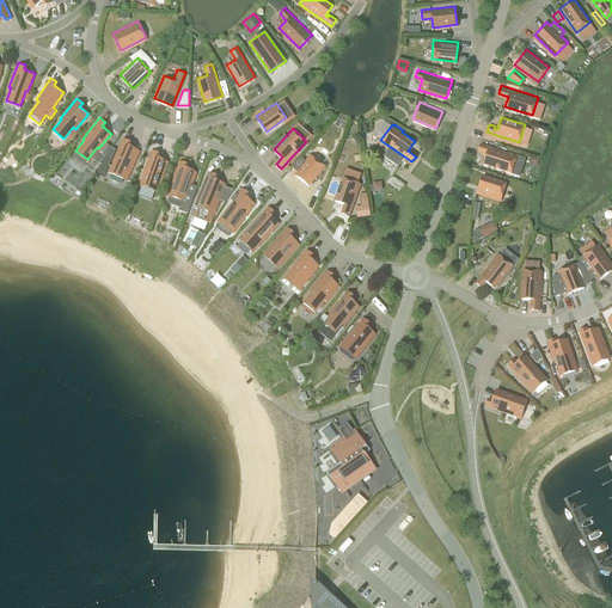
[(130,140),(123,136),(109,170),(126,178),(139,149),(128,143),(130,140)]
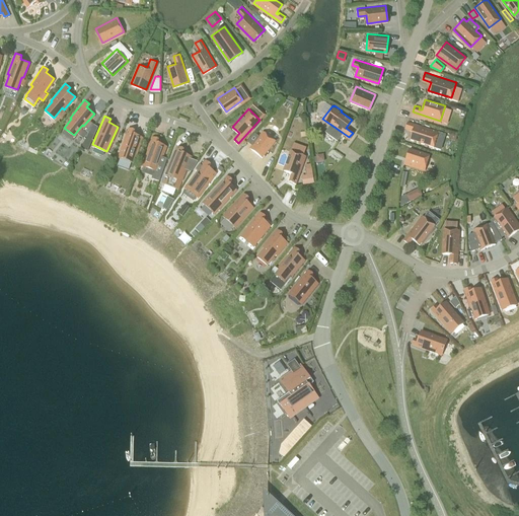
[(405,126),(414,129),(411,138),(434,145),(438,130),(408,120),(405,126)]
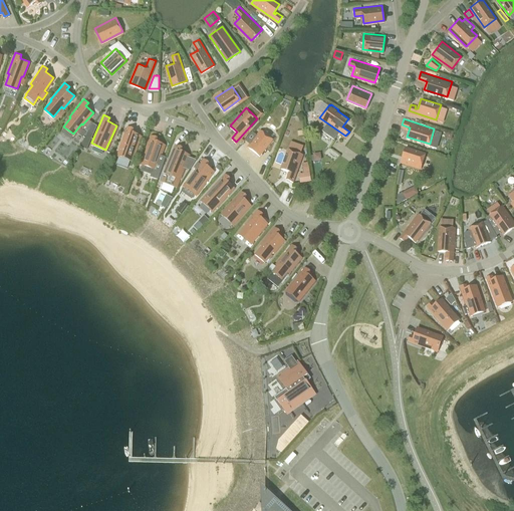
[(132,159),(141,135),(132,131),(133,126),(127,124),(116,154),(132,159)]
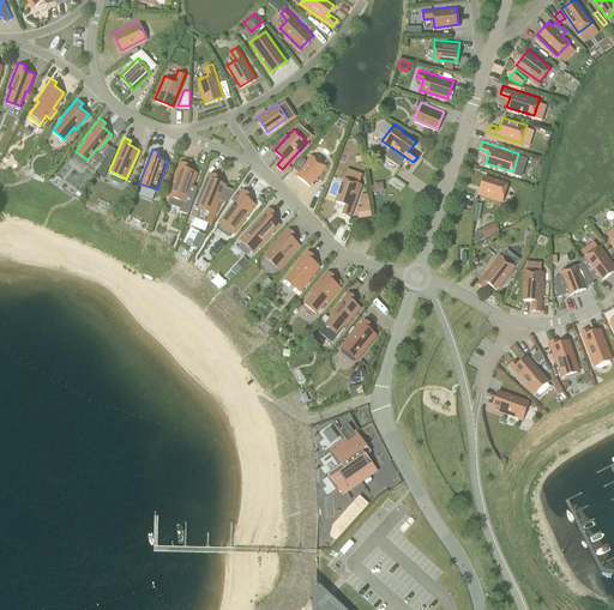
[(309,185),(325,165),(311,153),(295,173),(309,185)]
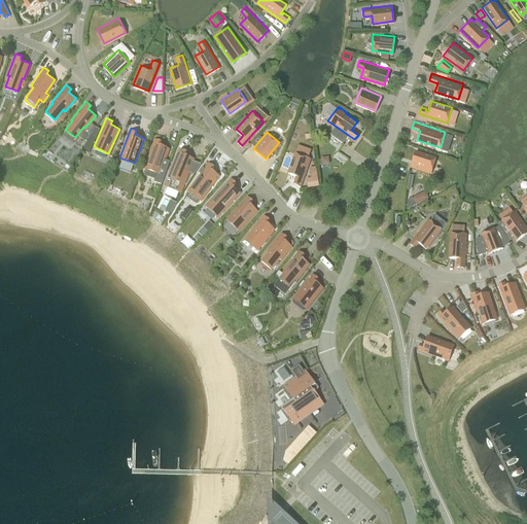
[(161,139),(154,137),(144,167),(146,167),(144,171),(146,173),(148,174),(152,175),(154,176),(156,175),(157,172),(160,172),(169,146),(160,143),(161,139)]
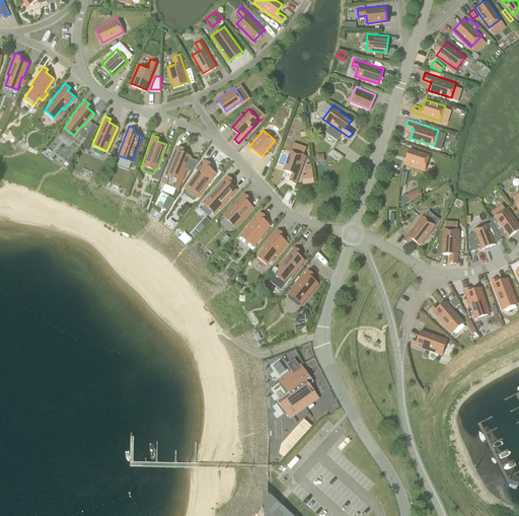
[(166,173),(181,179),(192,154),(181,151),(183,147),(177,145),(166,173)]
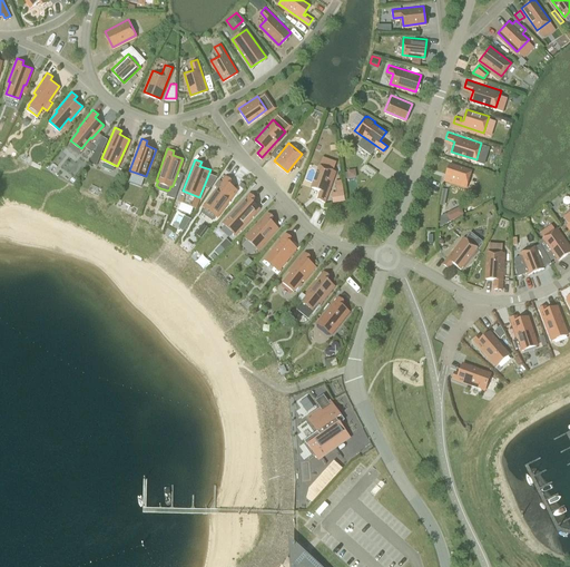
[(444,178),(467,185),(471,168),(450,162),(444,178)]
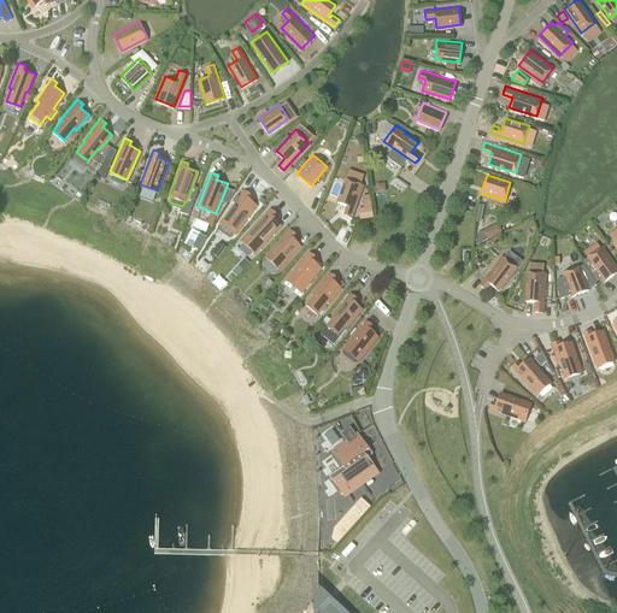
[(351,216),(363,183),(346,177),(338,200),(348,205),(347,206),(345,207),(344,213),(351,216)]
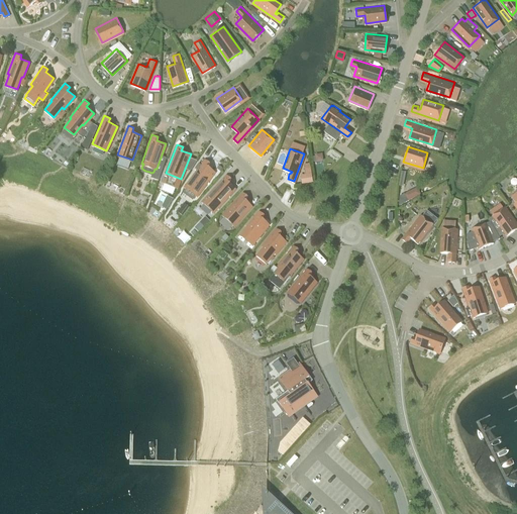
[(199,192),(215,171),(207,165),(209,162),(204,158),(186,183),(199,192)]
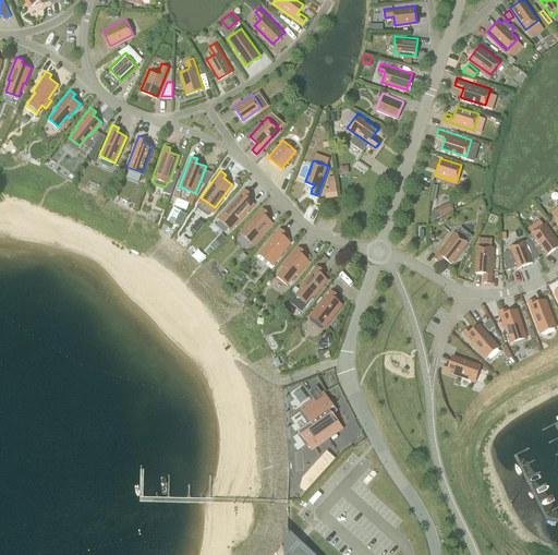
[(324,186),(326,196),(337,194),(336,185),(324,186)]
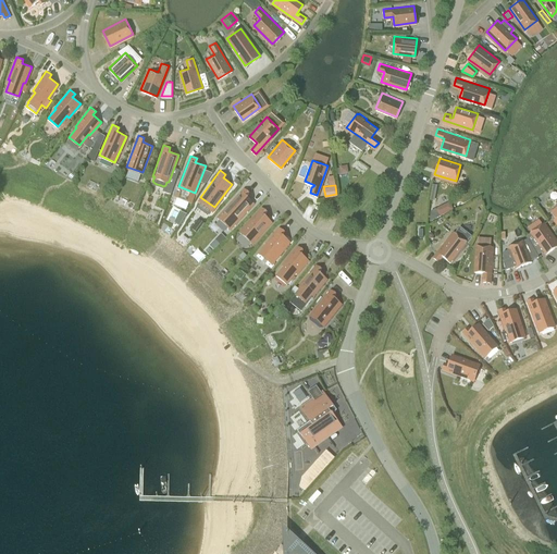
[(246,194),(248,191),(244,186),(221,211),(217,216),(230,228),(254,201),(246,194)]
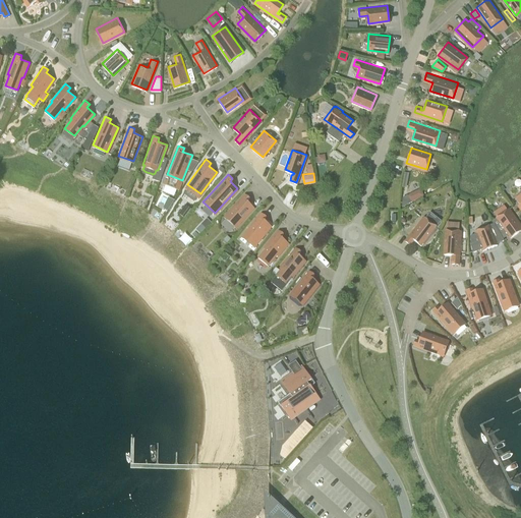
[(401,206),(411,200),(417,197),(414,192),(411,191),(407,193),(402,195),(401,206)]
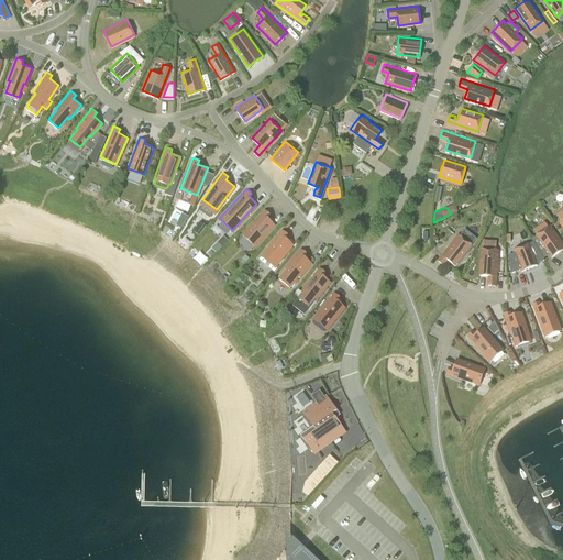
[(255,244),(275,222),(266,216),(269,212),(264,208),(242,232),(255,244)]
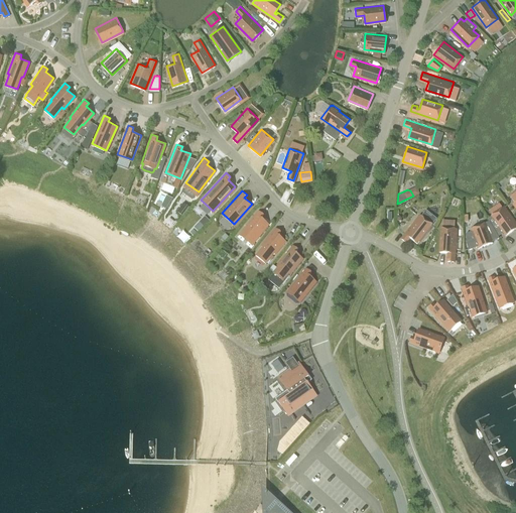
[(492,214),(505,234),(515,226),(515,221),(504,205),(492,214)]
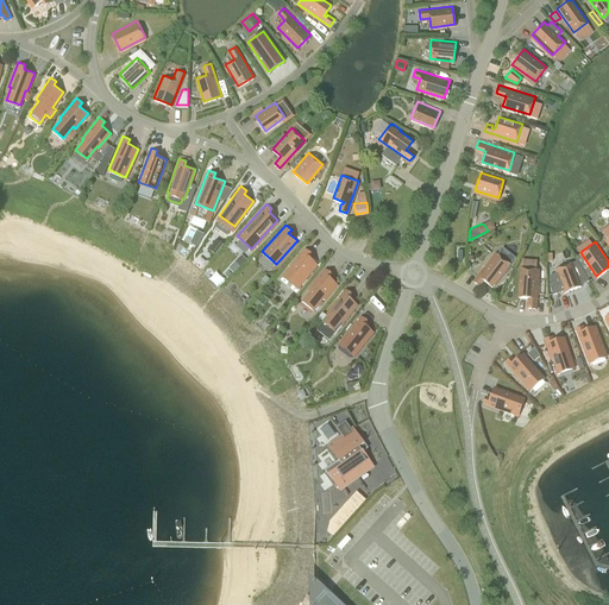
[(311,251),(305,246),(282,275),(297,287),(316,263),(307,254),(311,251)]
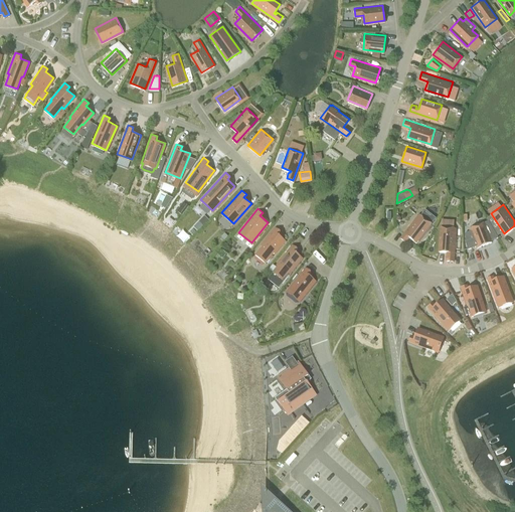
[(418,212),(400,235),(404,239),(408,234),(416,241),(432,222),(418,212)]
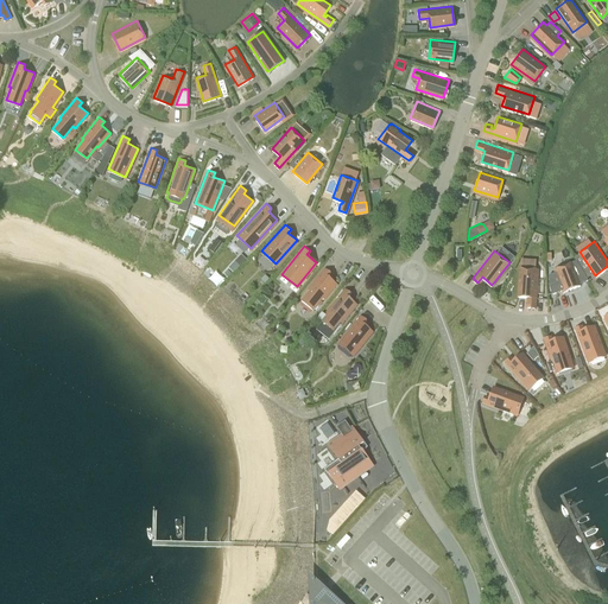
[(247,258),(241,253),(235,260),(240,265),(247,258)]
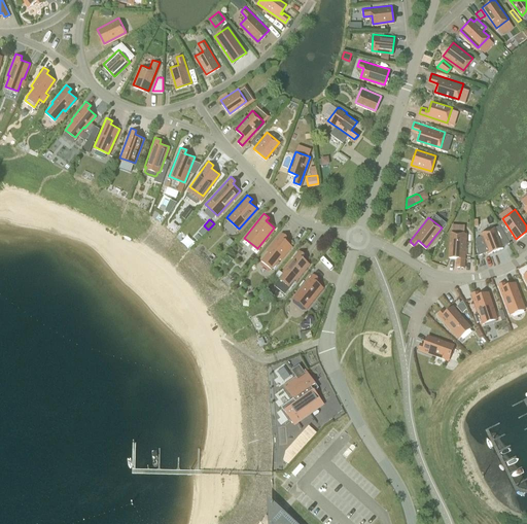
[(480,232),(488,251),(502,246),(495,226),(480,232)]
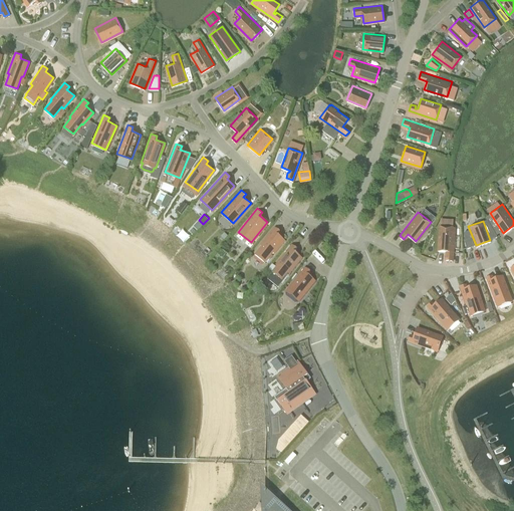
[(260,243),(262,244),(255,253),(264,260),(272,250),(274,251),(284,239),(276,232),(279,229),(274,225),(260,243)]
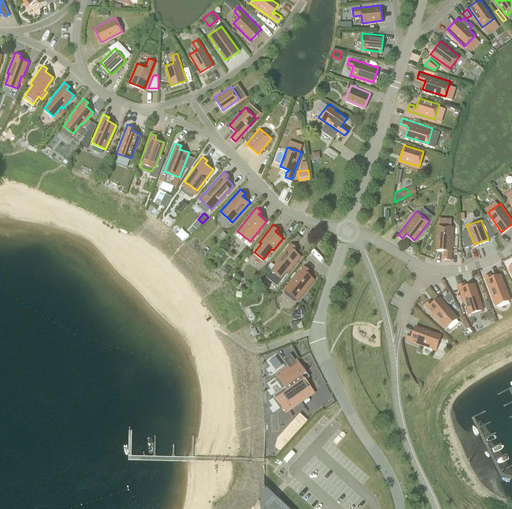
[(451,260),(453,225),(438,224),(436,248),(447,249),(447,251),(444,251),(443,259),(451,260)]
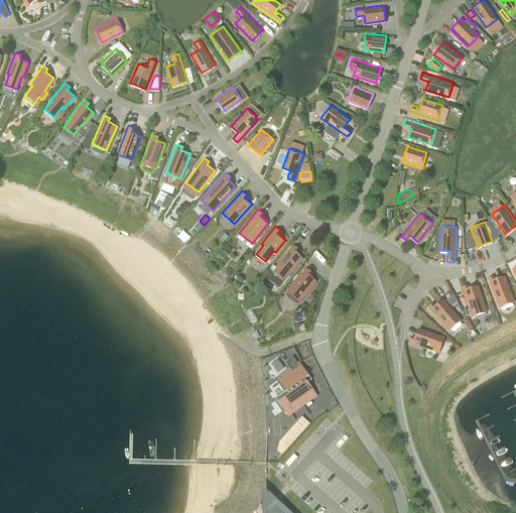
[(278,261),(280,262),(273,271),(282,278),(290,268),(292,270),(302,257),(294,250),(297,247),(292,244),(278,261)]
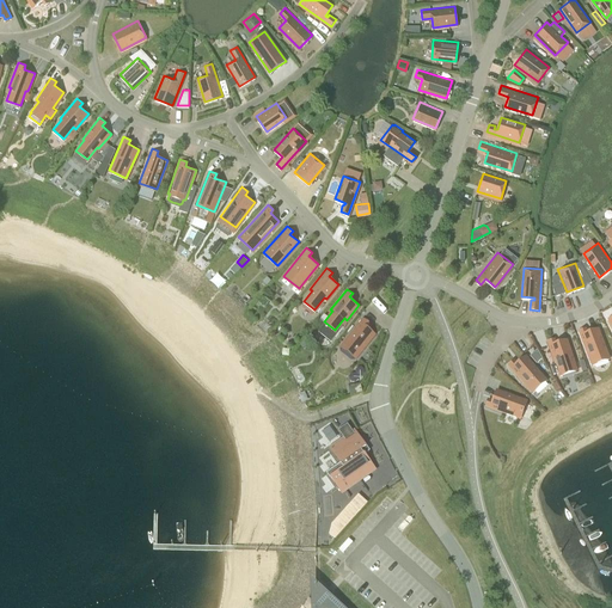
[(362,315),(341,345),(355,356),(374,331),(366,324),(368,320),(362,315)]
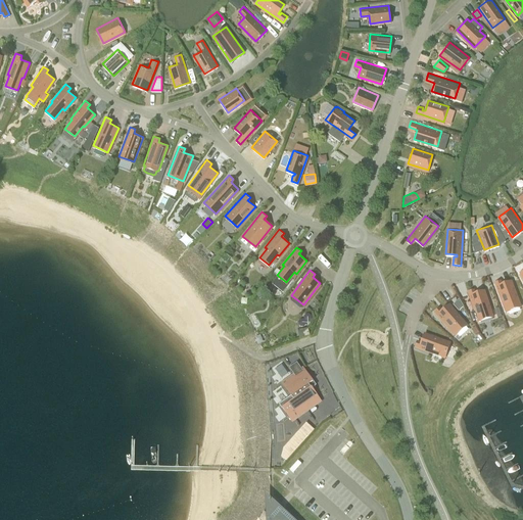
[(501,279),(494,281),(506,311),(521,304),(511,280),(502,283),(501,279)]
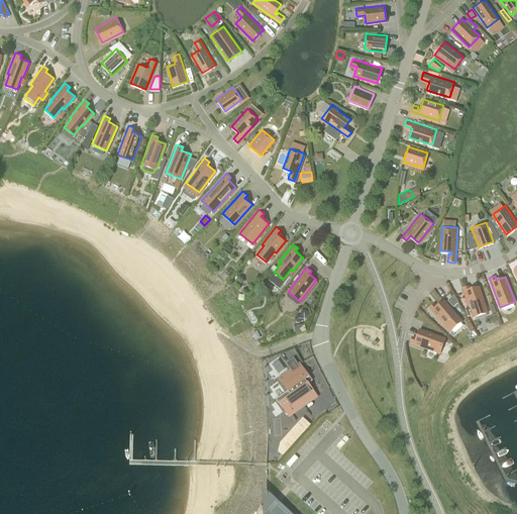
[(488,311),(479,286),(470,289),(469,285),(462,287),(469,305),(464,307),(468,315),(472,313),(473,316),(488,311)]
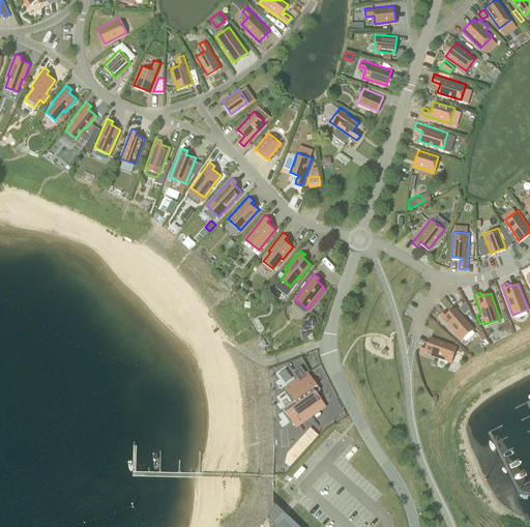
[(470,308),(465,301),(460,305),(464,313),(470,308)]
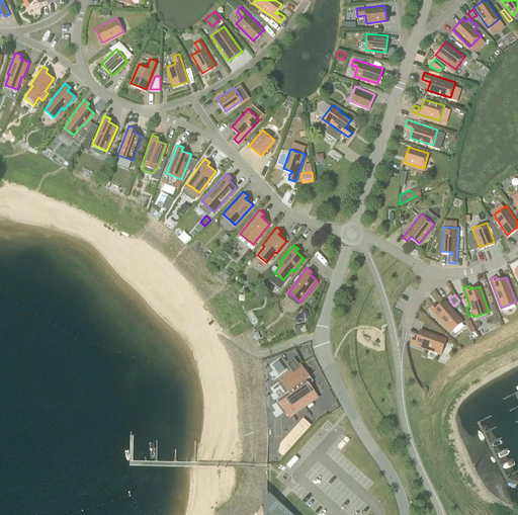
[(450,331),(462,321),(445,299),(438,307),(435,304),(430,308),(450,331)]
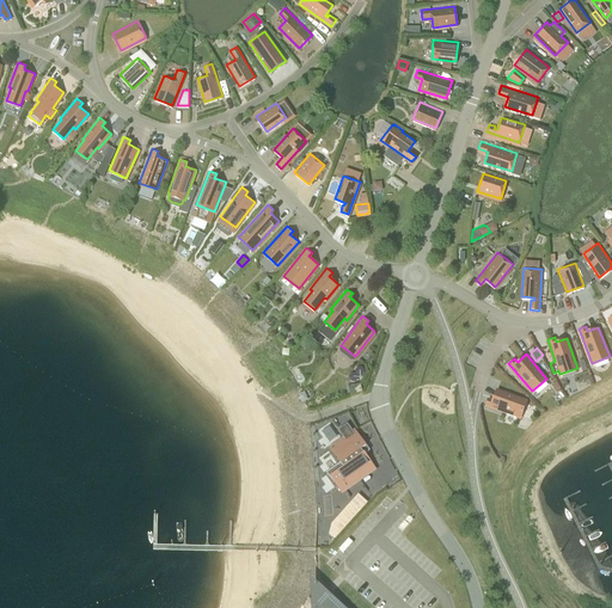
[(577,368),(585,366),(583,355),(575,357),(577,368)]
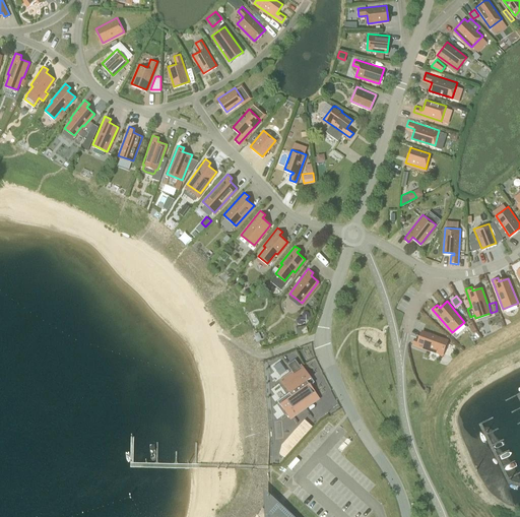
[(308,332),(308,331),(307,326),(297,328),(298,334),(299,334),(303,333),(308,332)]
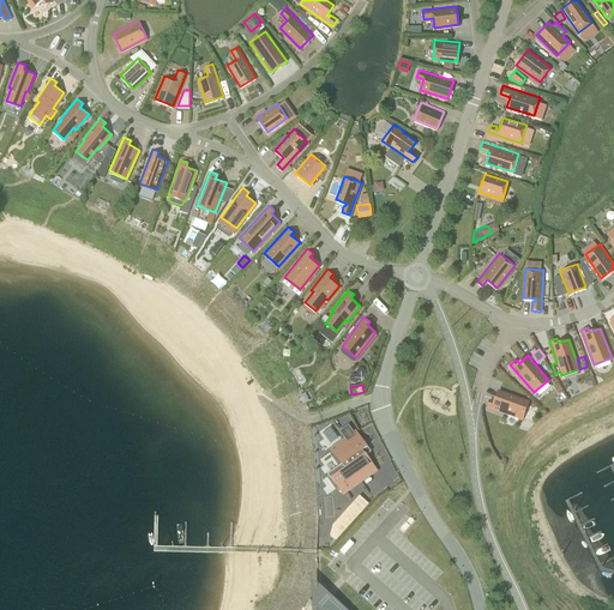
[(487,405),(522,417),(528,400),(499,390),(494,400),(489,398),(487,405)]
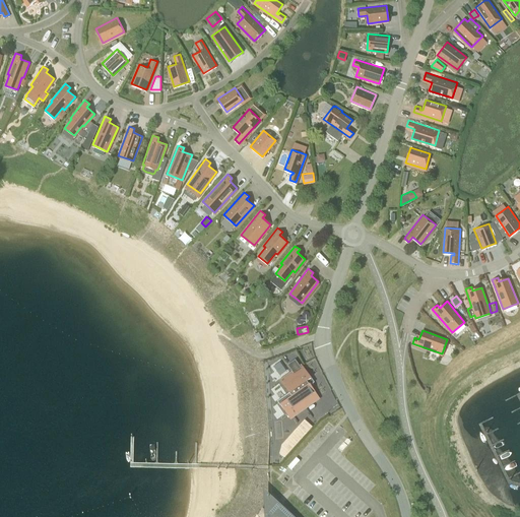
[(290,416),(318,396),(309,383),(313,381),(301,364),(280,379),(289,391),(278,399),(290,416)]
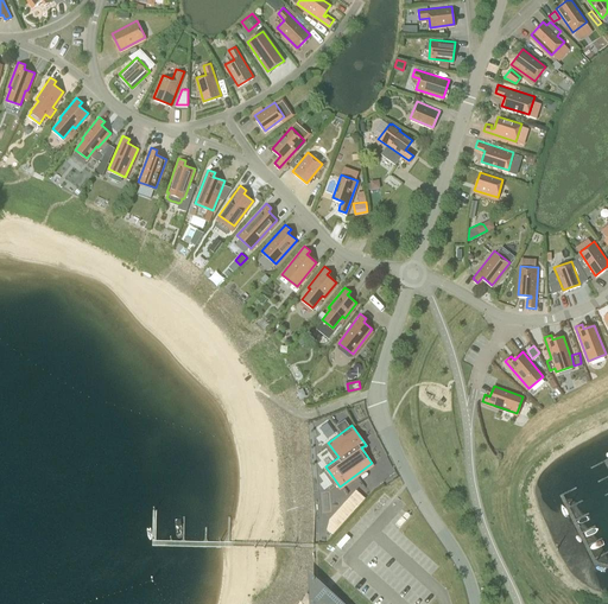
[(363,497),(356,489),(329,519),(327,528),(333,533),(363,497)]
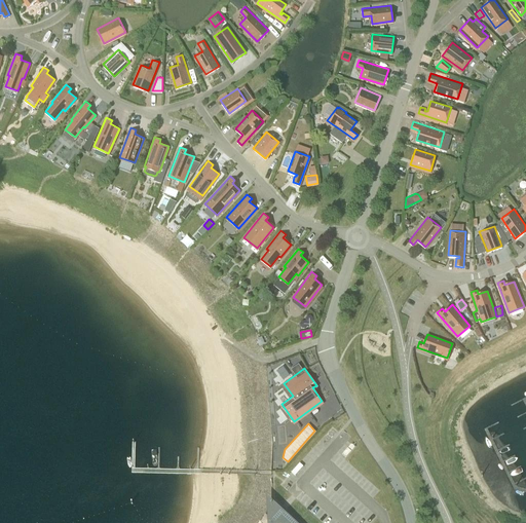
[(295,522),(282,511),(270,522),(295,522)]
